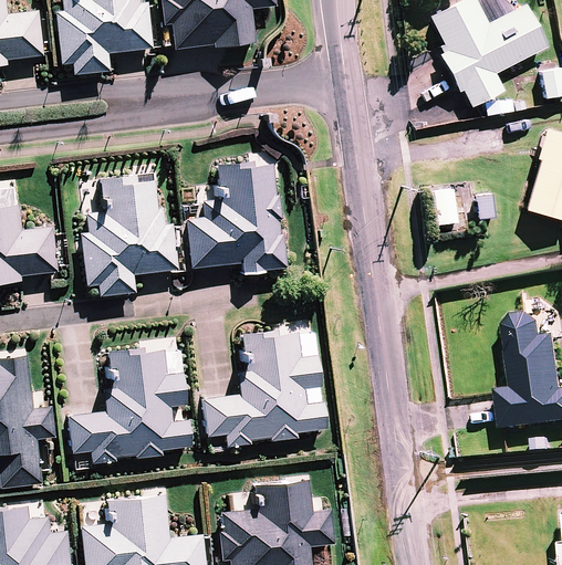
[(0,0),(0,64),(6,64),(6,60),(44,55),(40,13),(7,18),(3,0),(0,0)]
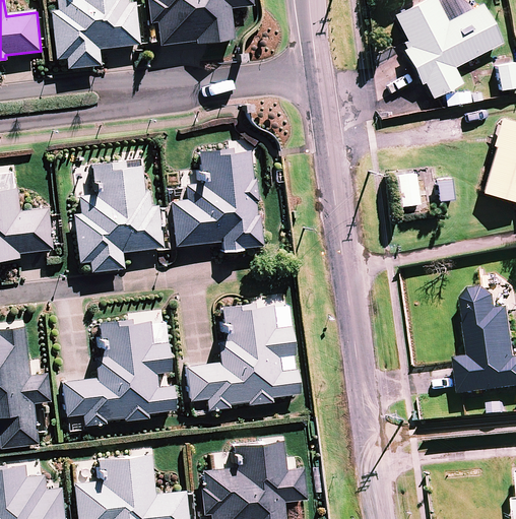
[(124,6),(123,0),(62,0),(64,12),(53,13),(58,58),(70,57),(72,68),(104,64),(102,48),(140,44),(135,5),(124,6)]
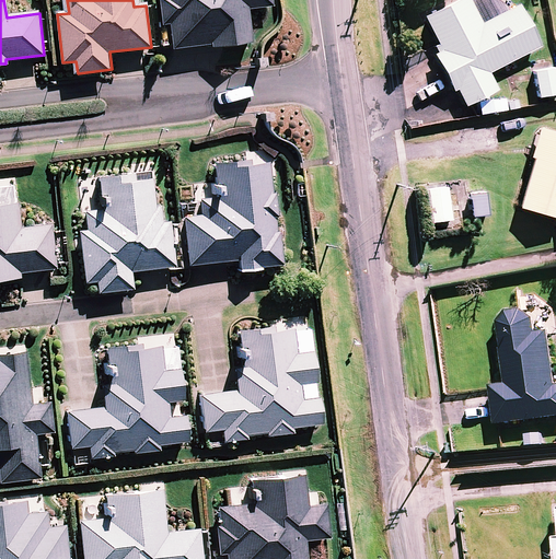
[(174,24),(177,50),(253,42),(248,9),(270,6),(269,0),(165,0),(169,25),(174,24)]
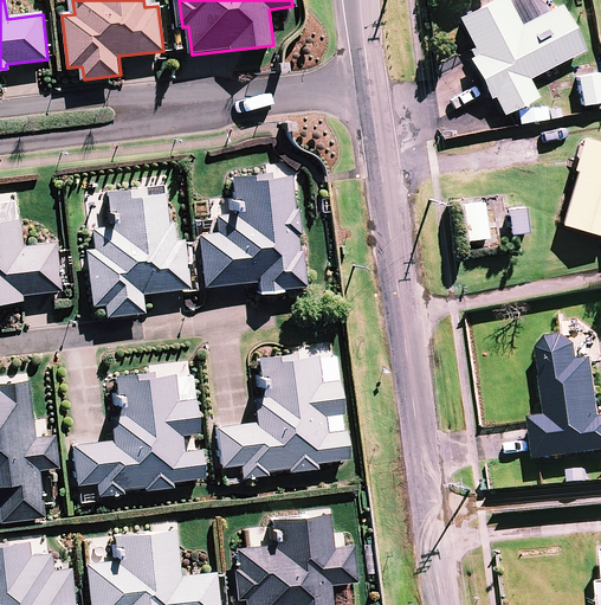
[(502,0),(459,21),(477,56),(471,59),(490,98),(497,96),(505,114),(540,97),(530,79),(585,51),(563,7),(523,27),(509,0),(502,0)]
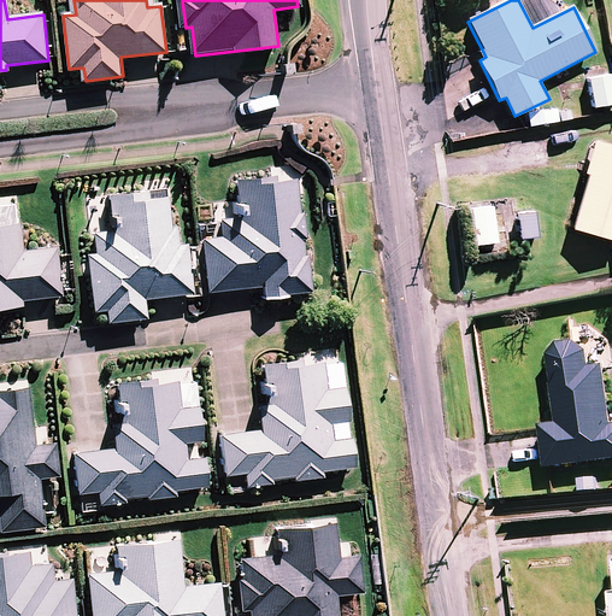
[(611,76),(592,80),(596,107),(611,105),(611,76)]
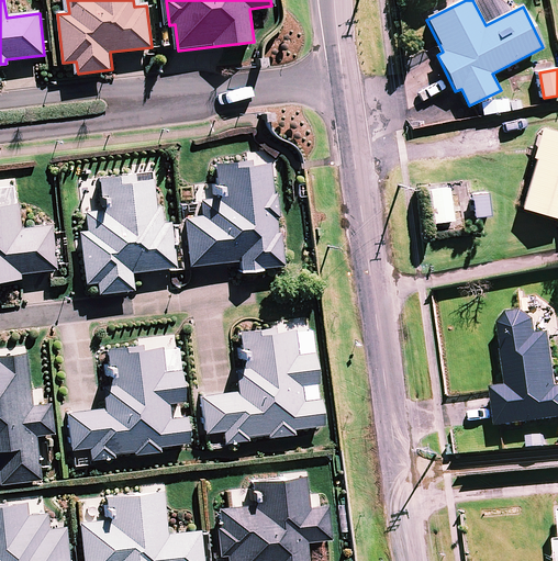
[(557,133),(546,130),(524,209),(557,217),(557,133)]
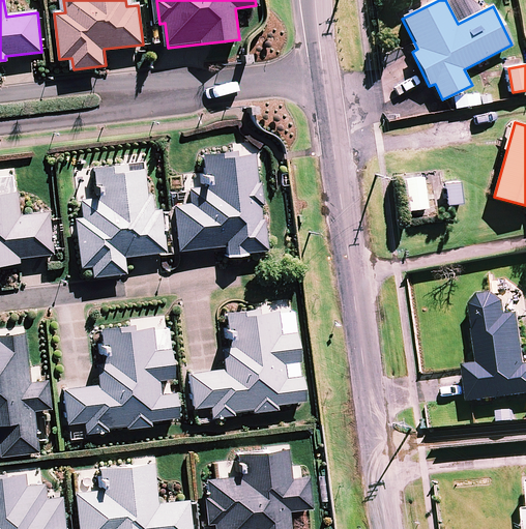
[(267,252),(255,153),(205,158),(208,188),(192,190),(194,204),(179,206),(183,250),(230,244),(231,256),(267,252)]
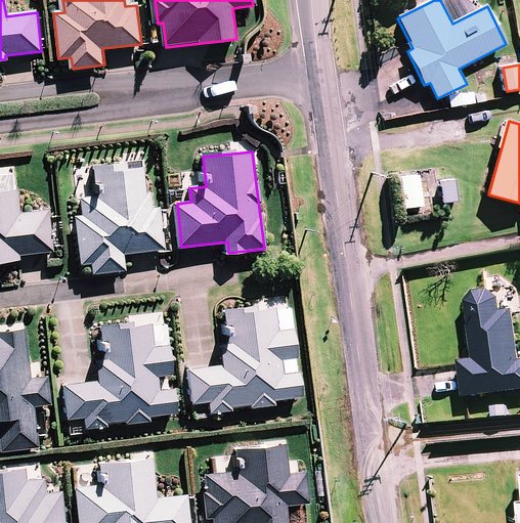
[(147,195),(143,161),(98,166),(102,195),(83,198),(86,216),(76,217),(82,263),(93,262),(95,272),(125,269),(123,253),(164,248),(160,210),(154,210),(152,195),(147,195)]
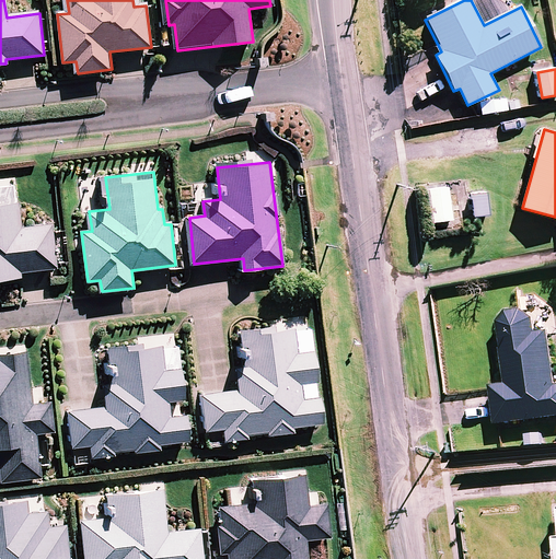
[(0,278),(22,277),(21,270),(57,266),(51,226),(22,230),(16,186),(0,187),(0,278)]
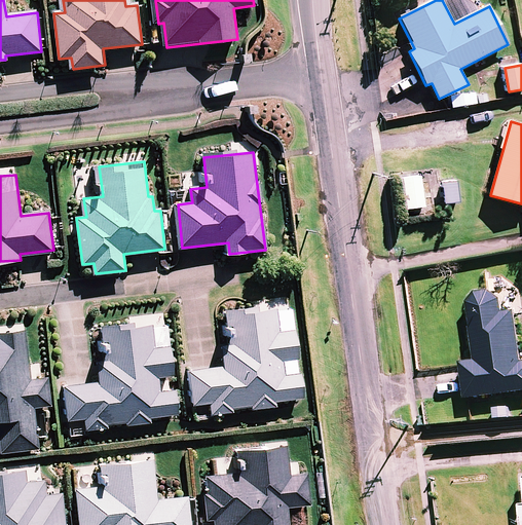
[(425,207),(422,176),(405,178),(409,209),(425,207)]
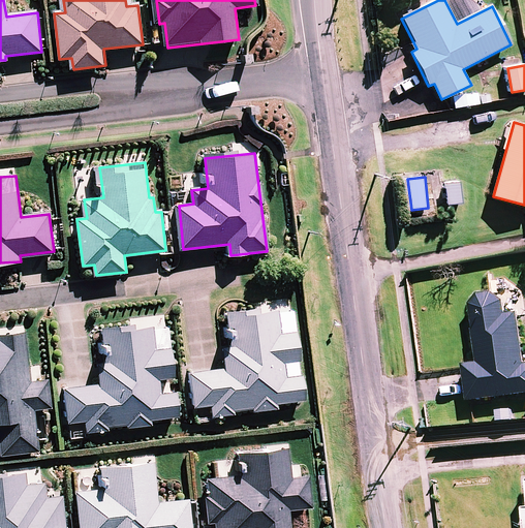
[(520,288),(511,281),(496,283),(498,294),(474,298),(484,366),(469,367),(473,402),(524,396),(524,322),(520,288)]
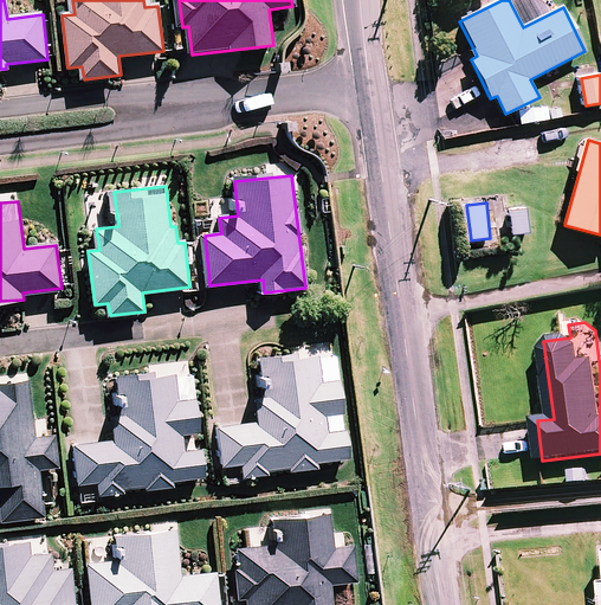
[(341,412),(337,385),(322,386),(318,358),(299,360),(298,351),(266,354),(271,398),(258,399),(260,423),(223,427),(226,465),(243,464),(244,477),(318,468),(317,461),(346,458),(343,433),(328,436),(325,413),(341,412)]
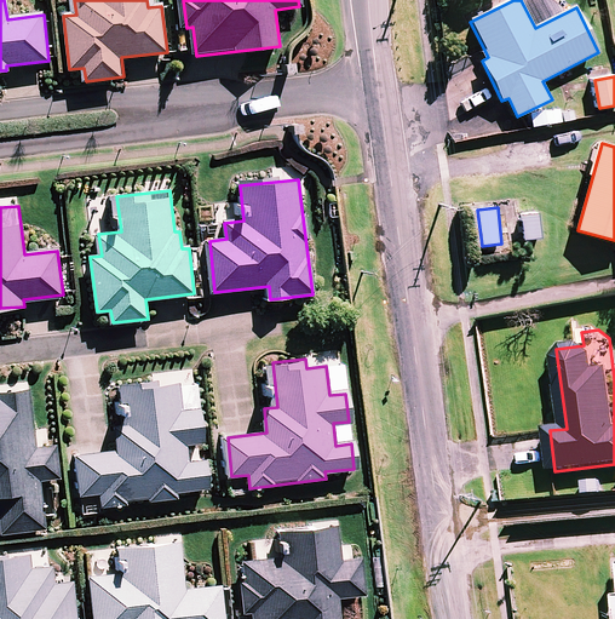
[(202,441),(199,413),(183,414),(179,385),(159,388),(157,378),(126,382),(131,427),(118,428),(120,452),(80,457),(85,497),(102,494),(103,508),(179,499),(178,492),(207,488),(205,464),(189,465),(187,442),(202,441)]
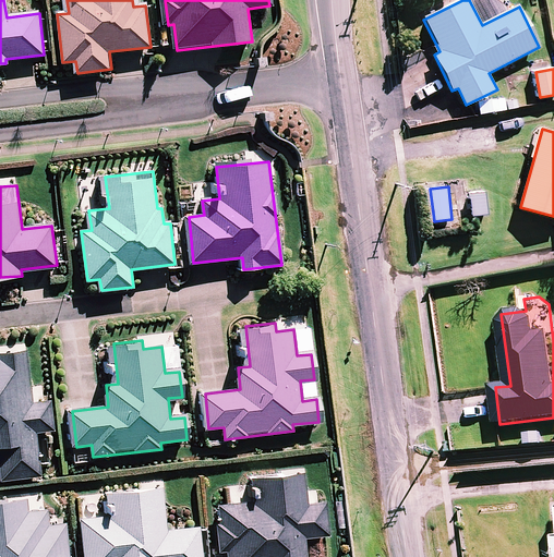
[(32,403),(25,351),(0,353),(0,449),(3,482),(40,477),(35,433),(55,431),(51,401),(32,403)]
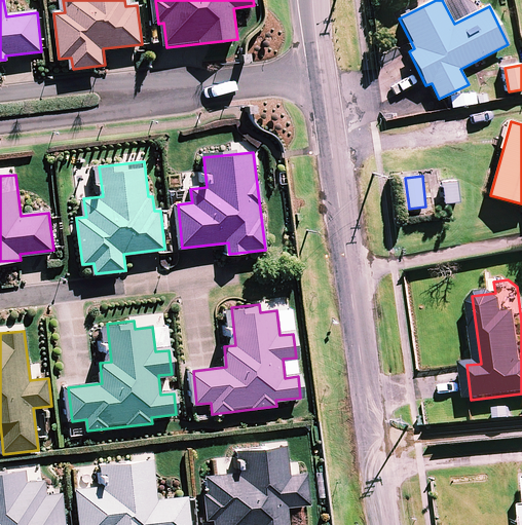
[(309,502),(305,475),(290,477),(286,447),(240,452),(244,474),(204,478),(210,520),(216,519),(216,524),(289,524),(287,505),(309,502)]
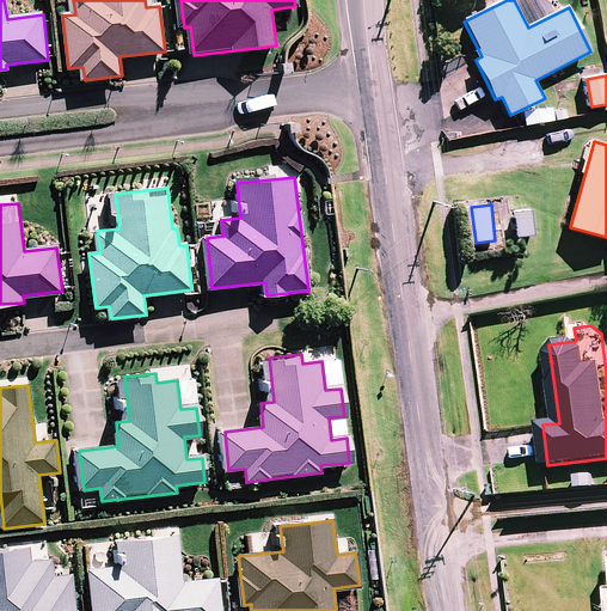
[(91,569),(96,610),(221,610),(218,576),(183,581),(178,536),(120,543),(122,566),(91,569)]
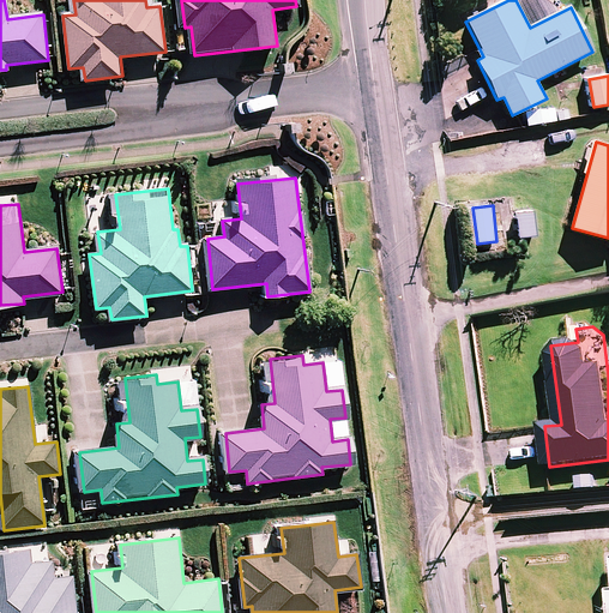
[(74,612),(71,577),(54,580),(52,562),(29,565),(26,547),(0,551),(0,612),(74,612)]
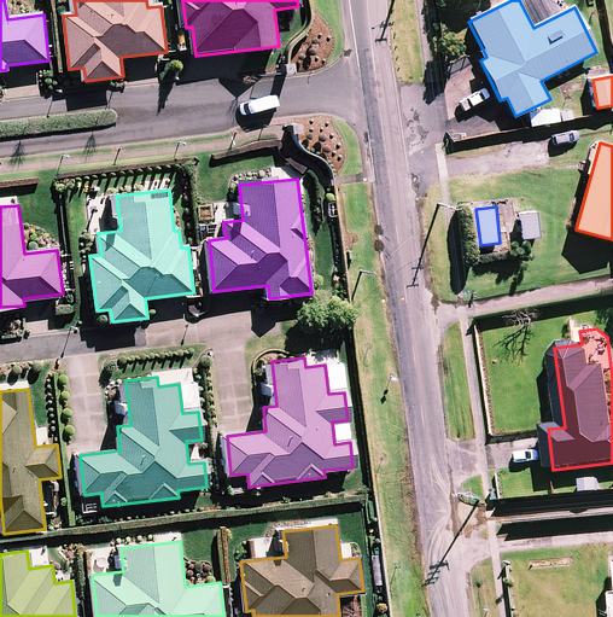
All buildings are outlined.
